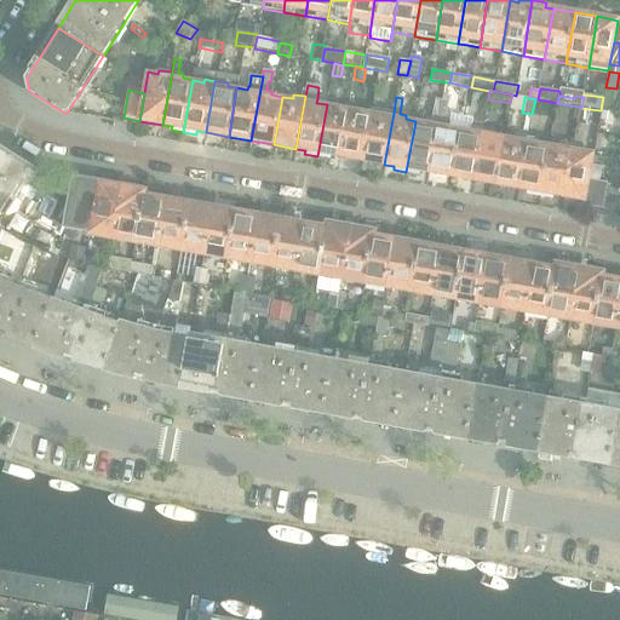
[(429,173),(442,99),(435,98),(431,119),(426,119),(425,122),(415,121),(406,172),(419,174),(419,171),(429,173)]
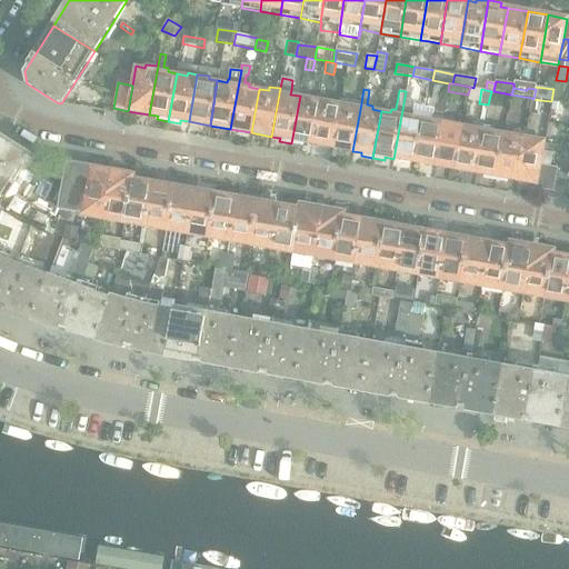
[(413,117),(415,106),(410,106),(412,93),(406,91),(393,159),(415,162),(422,118),(413,117)]
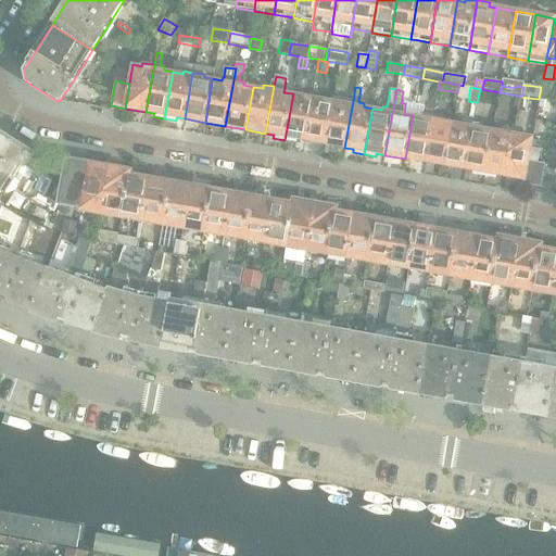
[(550,100),(551,91),(542,89),(540,99),(550,100)]
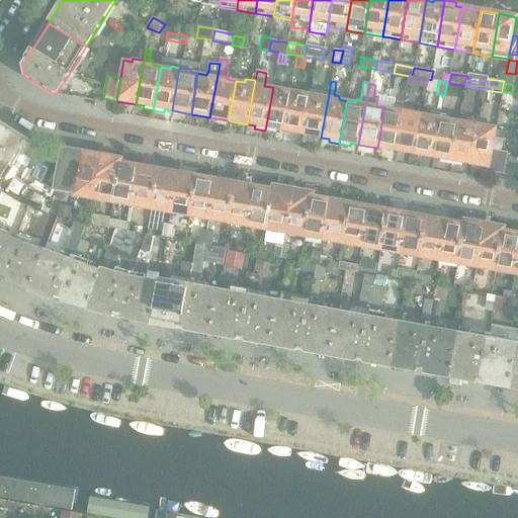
[(284,131),(291,87),(280,85),(280,89),(273,87),(265,131),(275,133),(276,130),(284,131)]
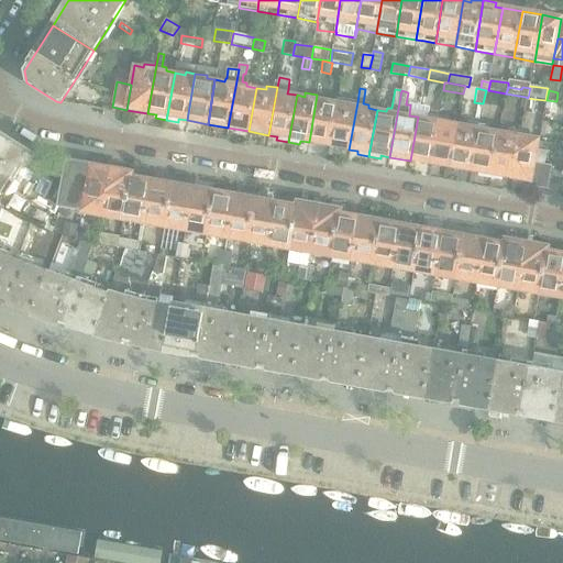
[(329,146),(337,102),(327,100),(327,97),(317,95),(309,142),(329,146)]
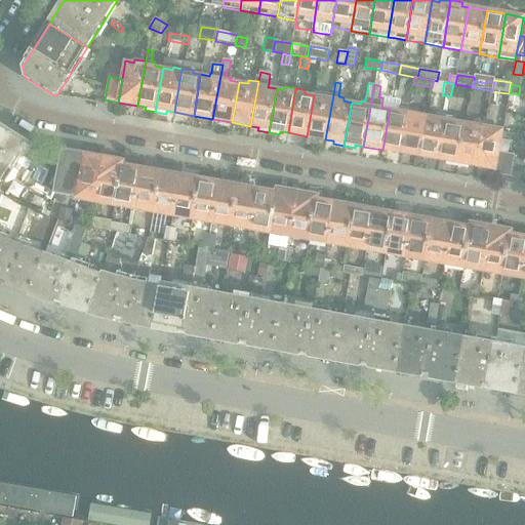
[(498,92),(492,91),(490,90),(488,106),(496,107),(498,92)]
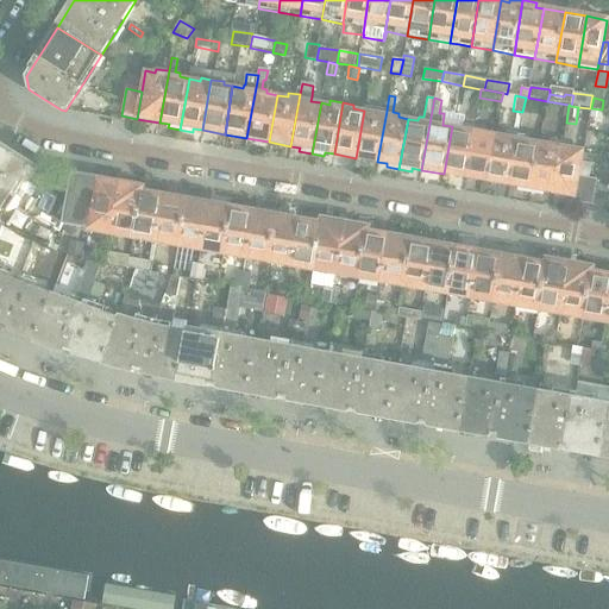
[(465,177),(475,127),(478,107),(469,106),(466,119),(463,118),(463,124),(462,129),(452,126),(444,174),(465,177)]
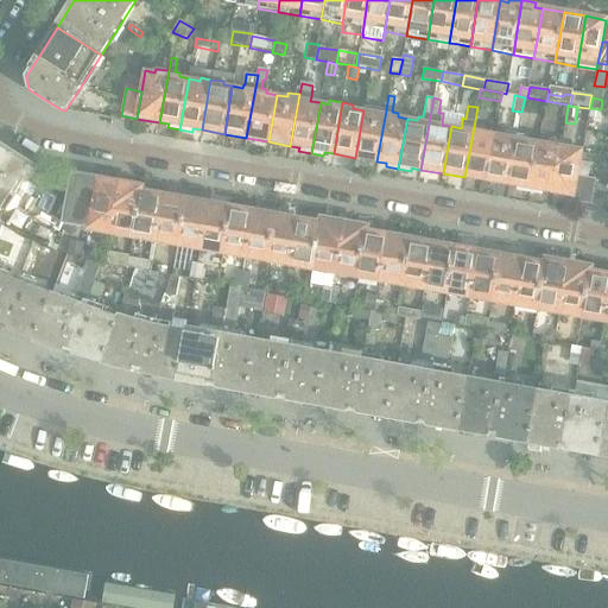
[(377,162),(386,111),(374,108),(373,113),(363,111),(355,158),(377,162)]
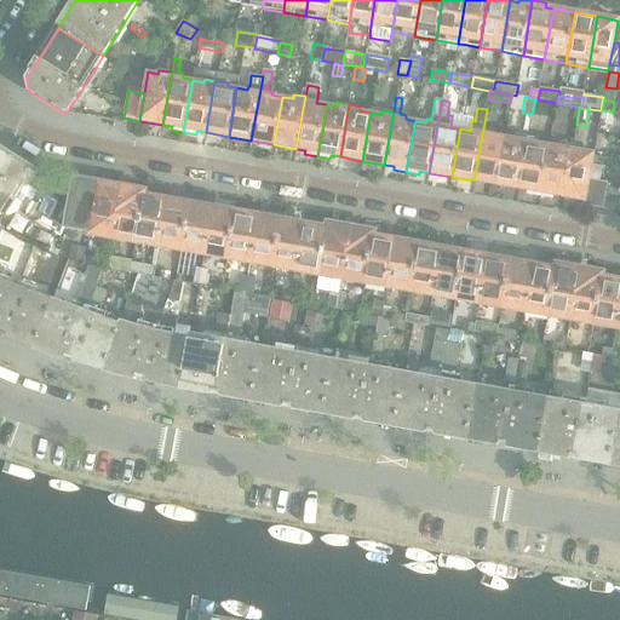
[(613,122),(614,114),(602,112),(601,120),(613,122)]
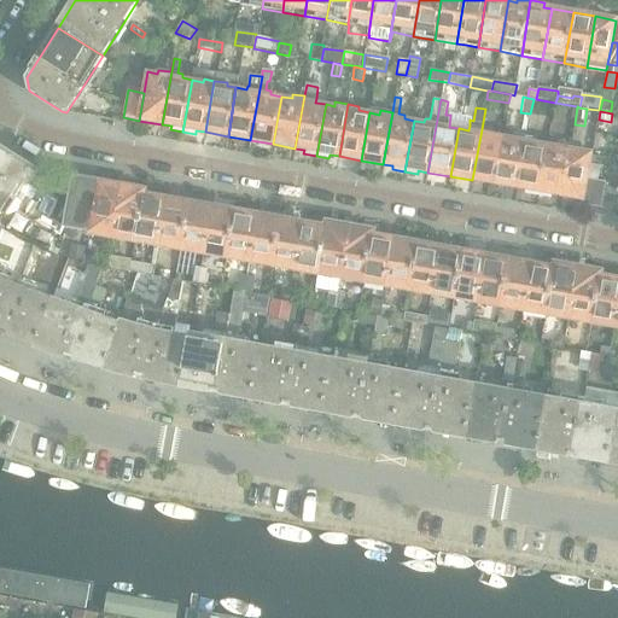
[(494,185),(502,136),(493,135),(493,130),(482,129),(472,180),(494,185)]
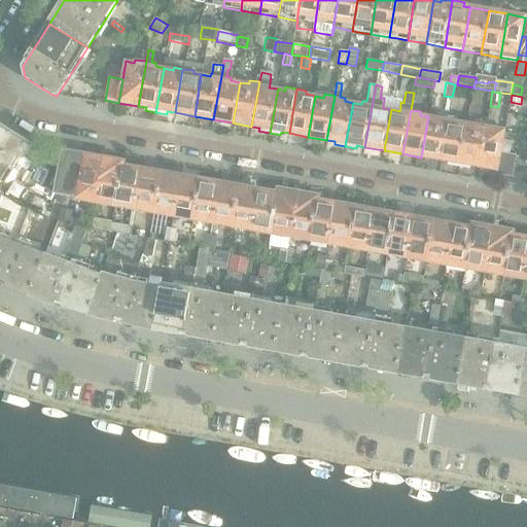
[(441,161),(448,116),(445,115),(437,114),(436,118),(428,116),(421,157),(441,161)]
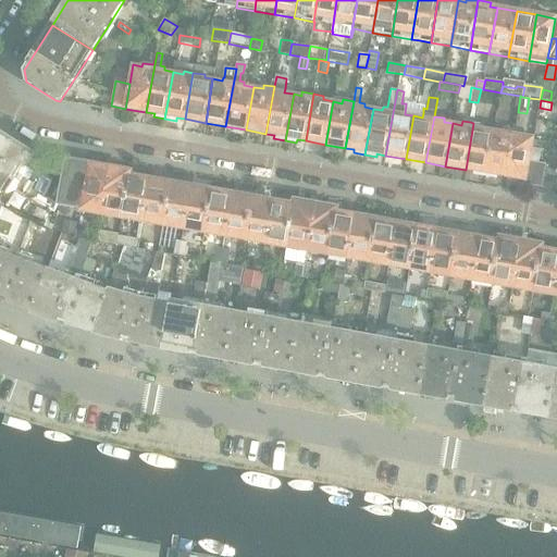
[(485,176),(493,131),(484,128),(484,125),(478,123),(473,123),(466,170),(474,171),(473,174),(485,176)]
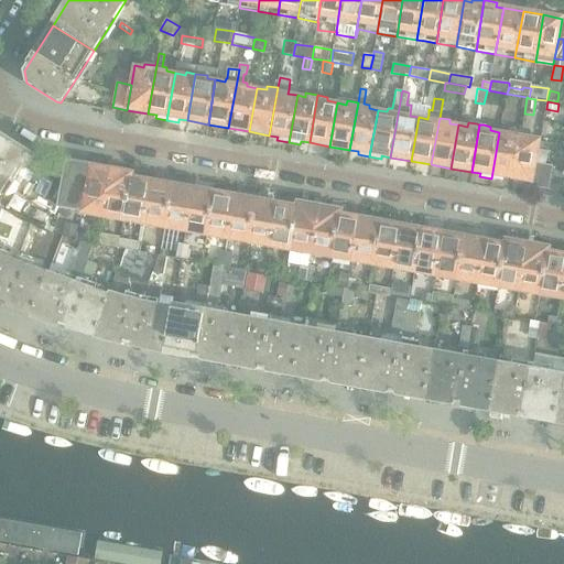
[(512,180),(520,131),(509,130),(508,133),(499,132),(491,179),(502,181),(503,177),(512,180)]
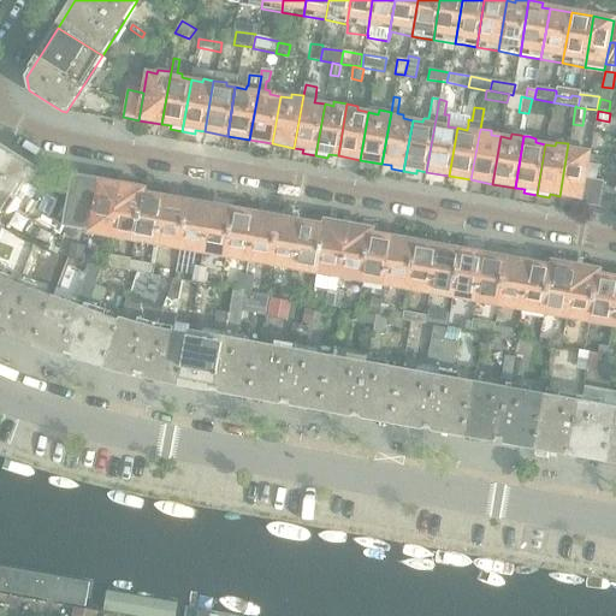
[(581,200),(586,175),(588,164),(590,155),(590,153),(579,150),(579,146),(573,144),(568,143),(560,196),(581,200)]
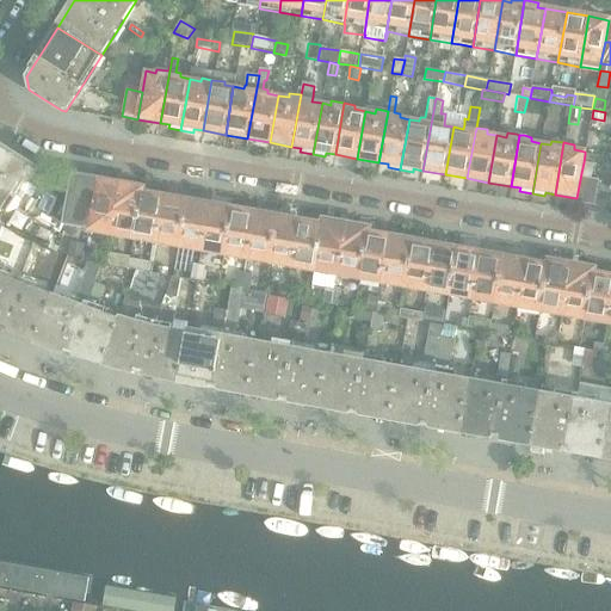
[(38,170),(0,144),(0,208),(17,180),(28,186),(38,170)]
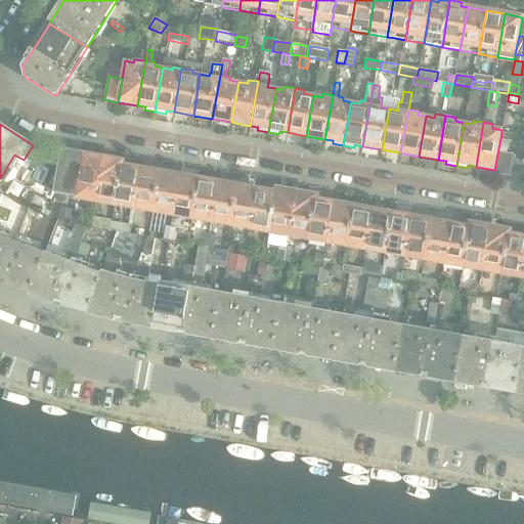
[(507,150),(509,140),(500,139),(498,148),(507,150)]
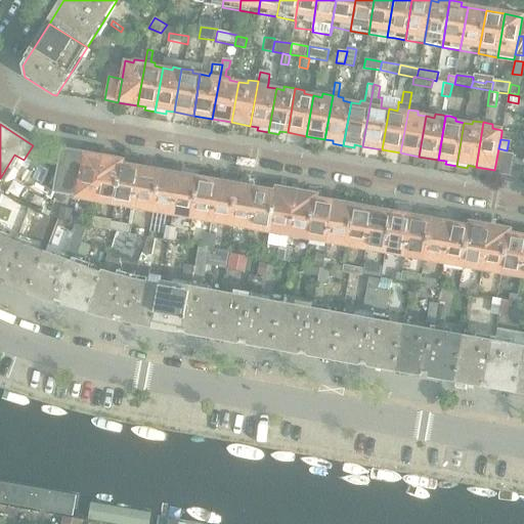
[(510,177),(515,151),(507,150),(498,148),(494,170),(499,175),(510,177)]
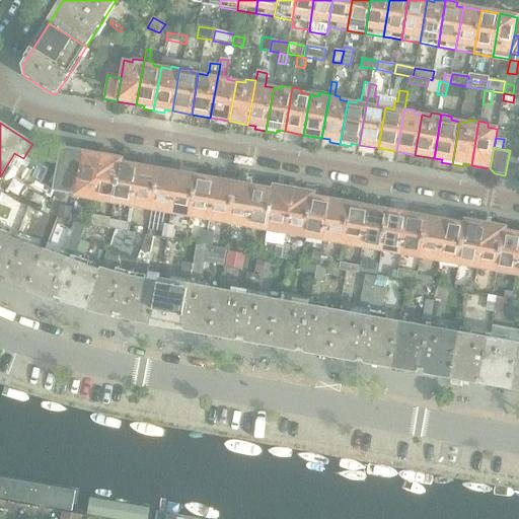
[(75,198),(75,194),(82,152),(62,149),(54,195),(75,198)]
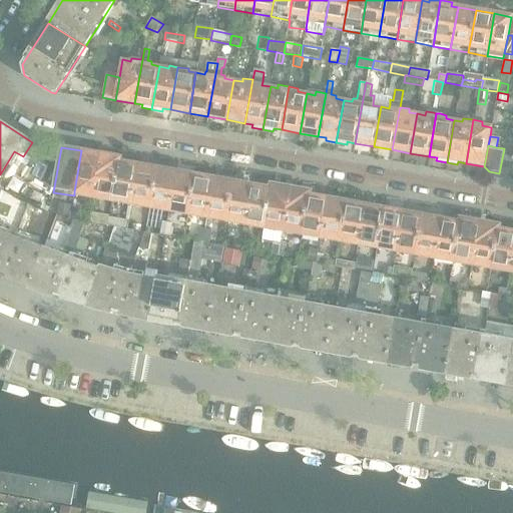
[(93,195),(101,154),(81,150),(74,191),(93,195)]
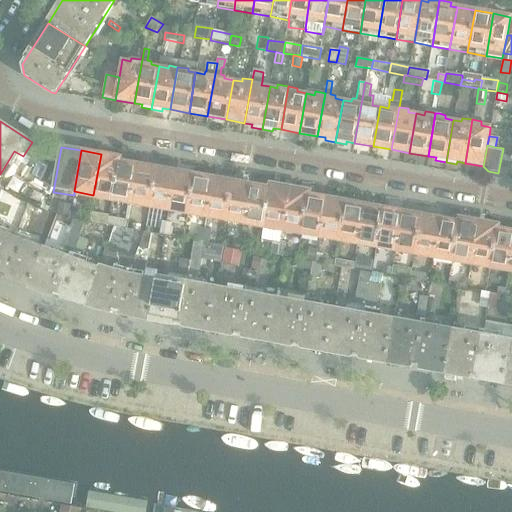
[(113,198),(119,161),(120,157),(101,154),(93,195),(113,198)]
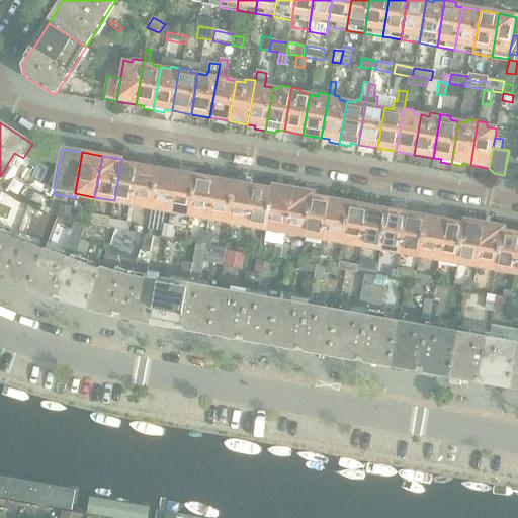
[(132,207),(140,167),(120,163),(114,200),(115,200),(114,204),(128,207),(125,223),(109,220),(108,228),(108,229),(127,232),(132,207)]
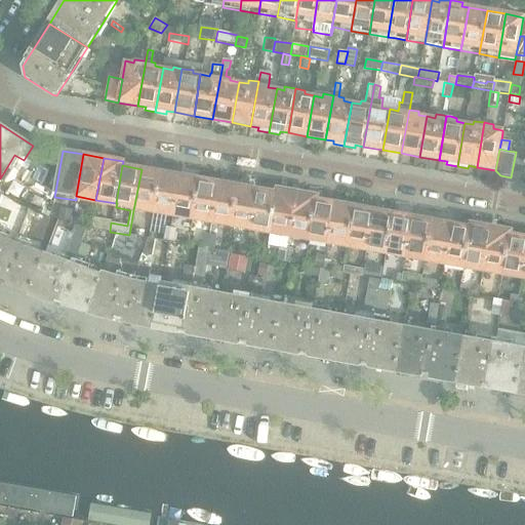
[(32,174),(22,167),(18,172),(29,178),(32,174)]
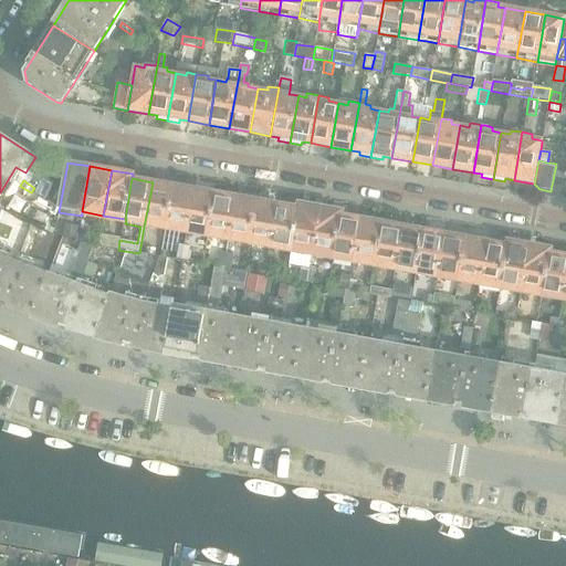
[(165,231),(174,184),(164,181),(160,184),(153,182),(144,227),(165,231)]
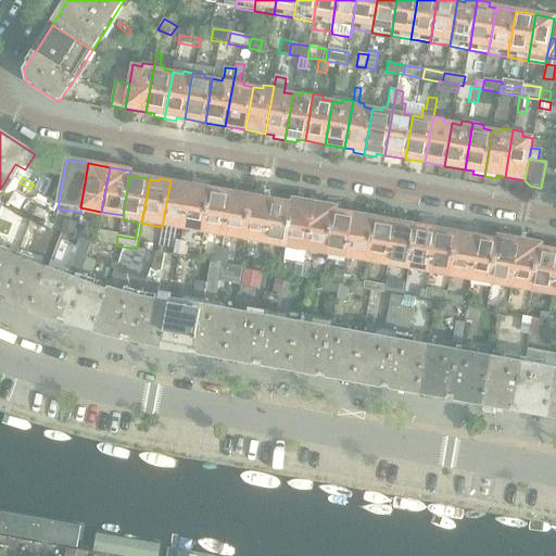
[(182,230),(190,186),(182,185),(180,181),(171,180),(162,227),(182,230)]
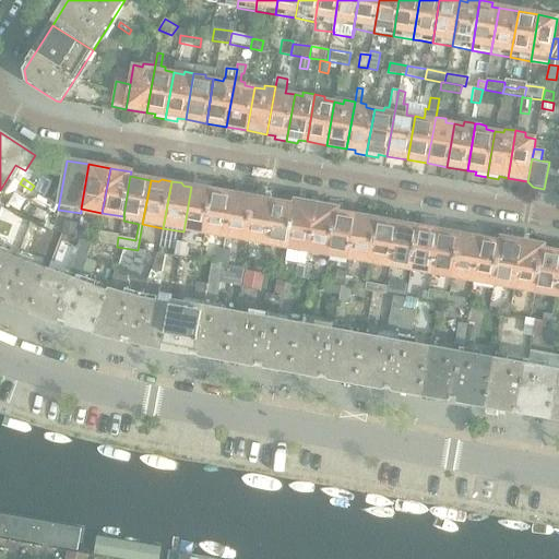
[(31,190),(20,183),(16,188),(27,194),(31,190)]
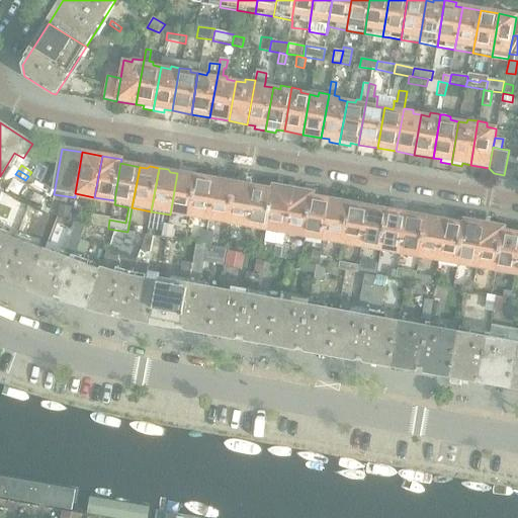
[(189,219),(197,177),(177,173),(170,214),(189,219)]
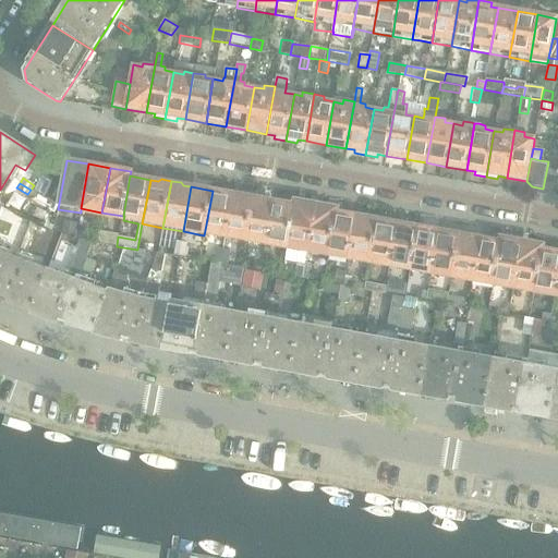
[(223,239),(232,194),(213,191),(204,235),(223,239)]
